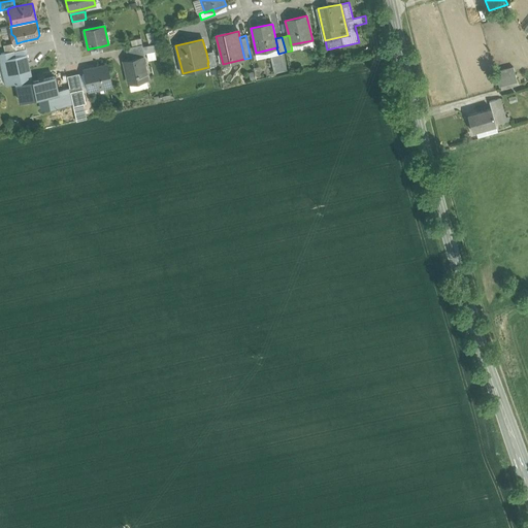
[(291,44),(292,51),(301,48),(302,50),(314,47),(312,40),(291,44)]
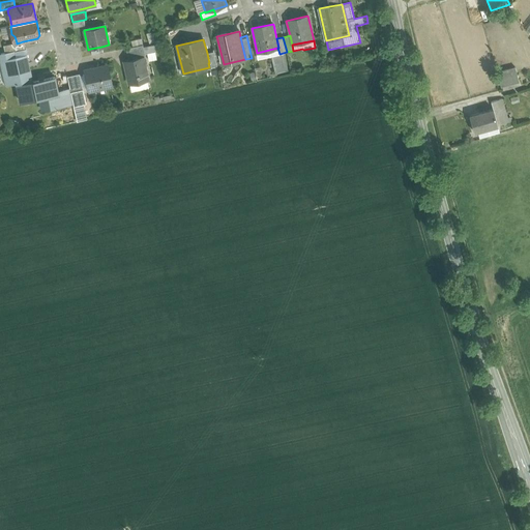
[(17,42),(4,46),(5,53),(15,51),(24,49),(23,41),(17,43),(17,42)]
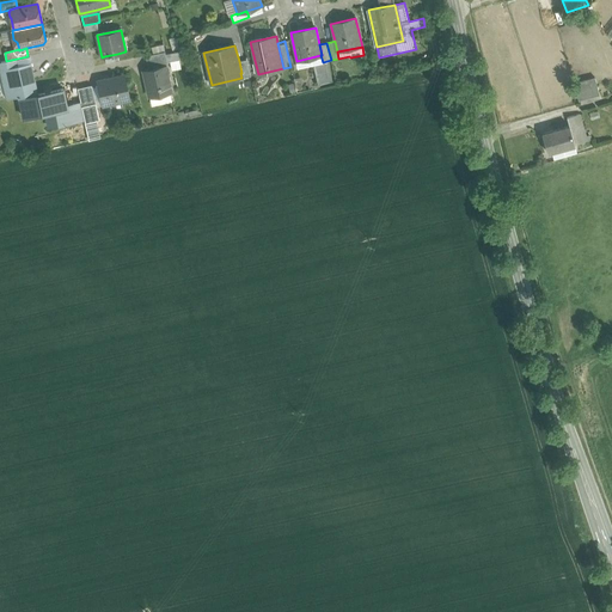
[(165,66),(165,67),(169,66),(167,62),(166,55),(165,51),(148,55),(151,69),(165,66)]
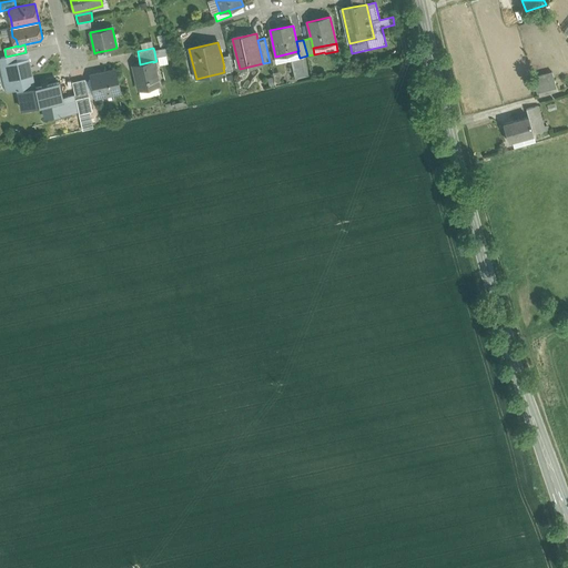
[(6,57),(1,58),(2,66),(3,66),(3,64),(17,61),(16,54),(6,57)]
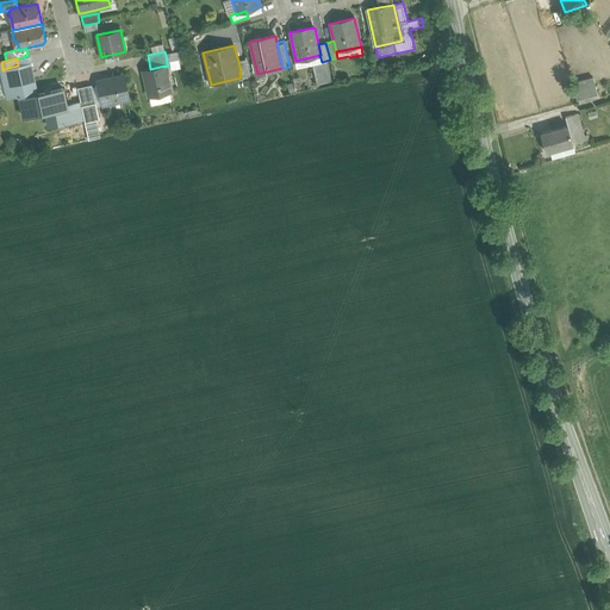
[(247,60),(238,61),(241,73),(240,73),(241,78),(250,75),(247,60)]
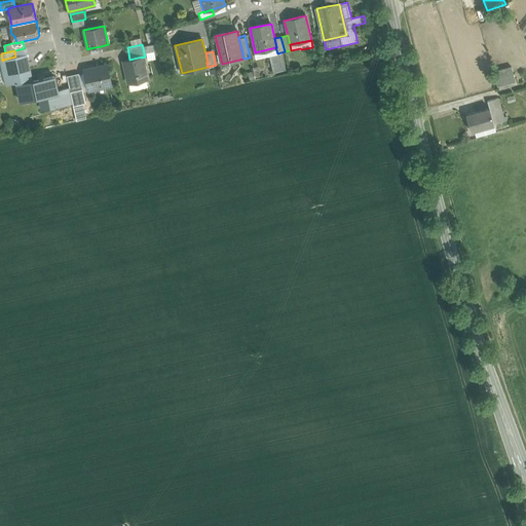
[(15,57),(3,60),(3,61),(6,74),(14,73),(16,84),(32,81),(26,54),(15,57)]
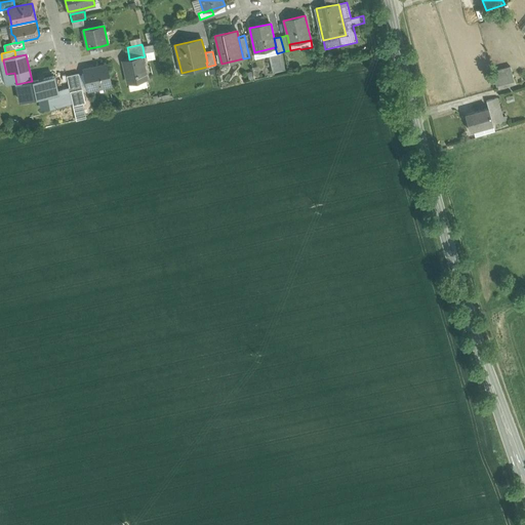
[(129,59),(123,61),(128,83),(147,79),(142,57),(142,56),(129,59)]
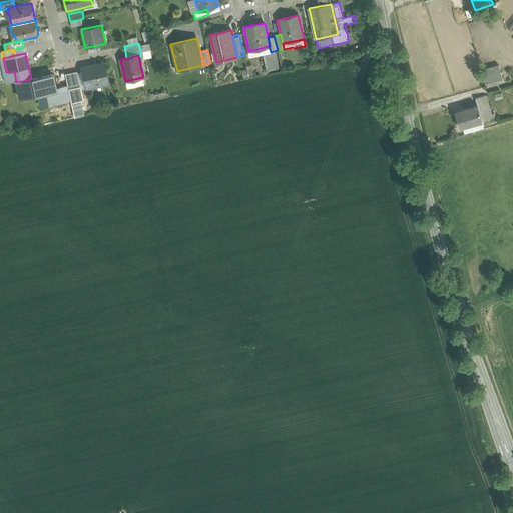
[(104,63),(82,68),(83,72),(86,88),(87,88),(86,86),(100,83),(100,85),(108,83),(104,63)]
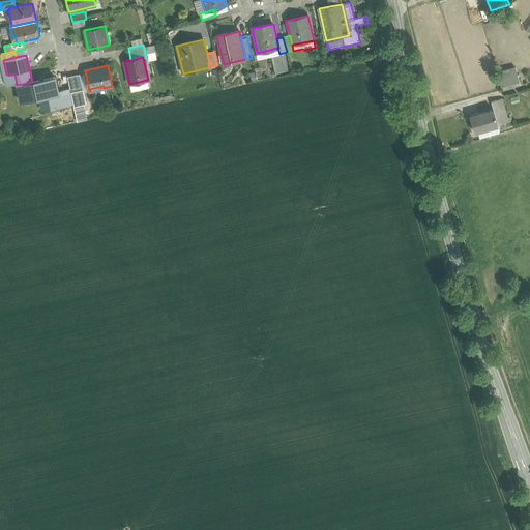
[(514,67),(497,72),(500,85),(518,80),(514,67)]
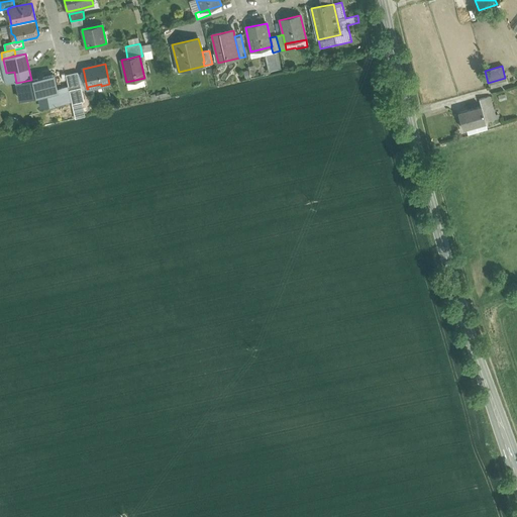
[(84,73),(78,74),(80,84),(82,90),(87,89),(84,73)]
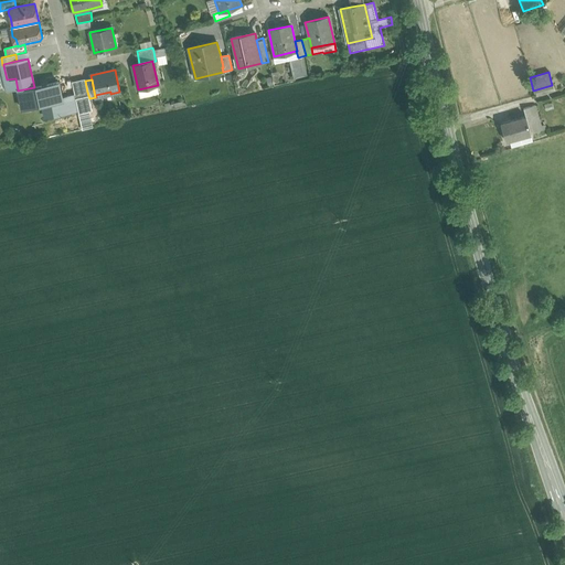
[(72,84),(75,95),(87,92),(85,81),(72,84)]
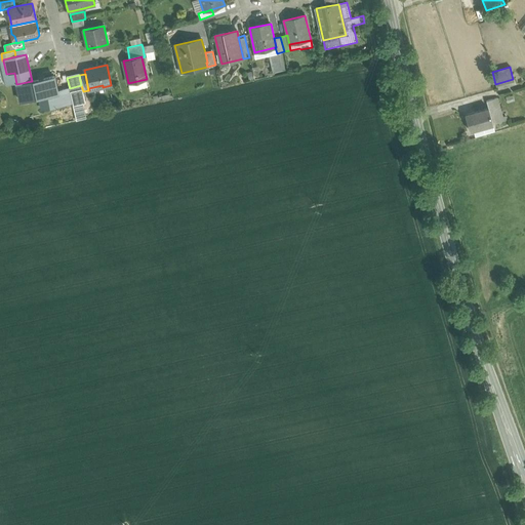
[(32,81),(16,84),(21,102),(47,95),(49,108),(61,105),(57,91),(54,76),(32,81)]
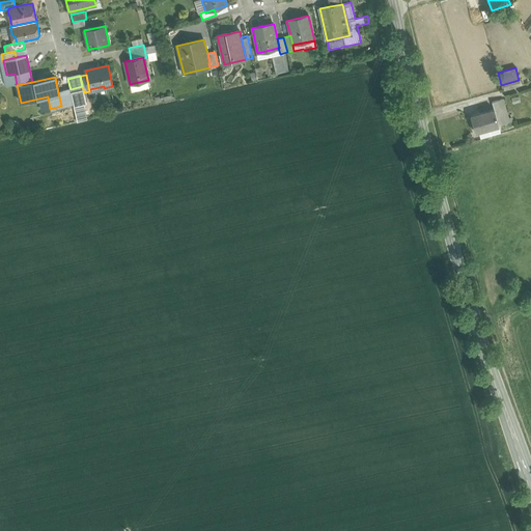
[(150,88),(148,80),(130,84),(132,92),(150,88)]
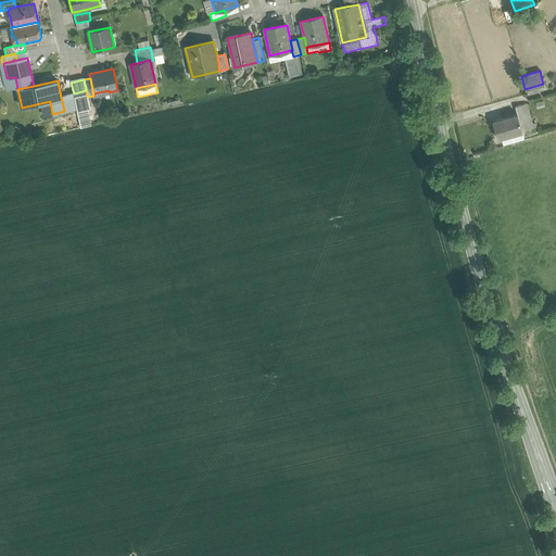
[(543,84),(525,89),(526,92),(544,87),(543,84)]
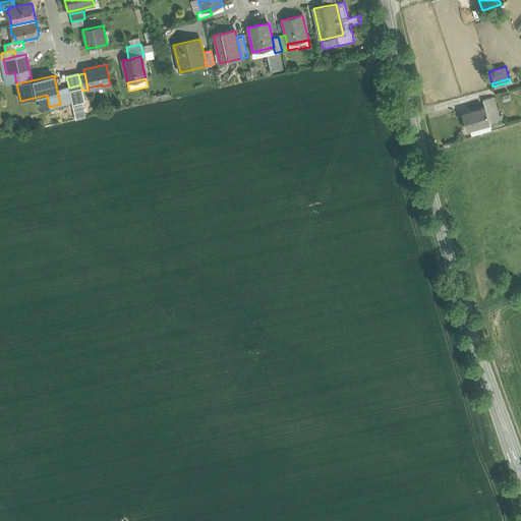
[(80,84),(69,88),(72,102),(72,105),(84,102),(82,91),(80,84)]
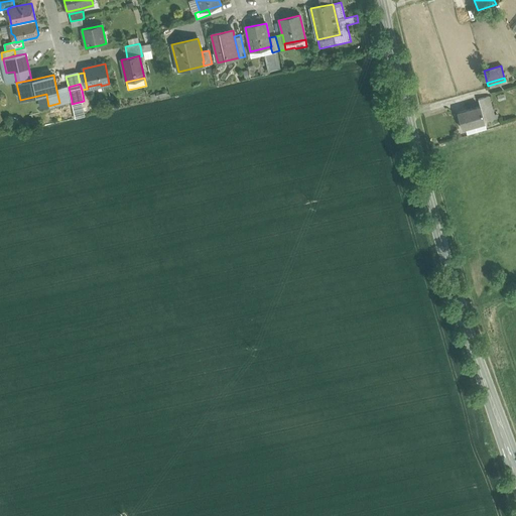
[(69,87),(56,90),(59,103),(72,101),(69,87)]
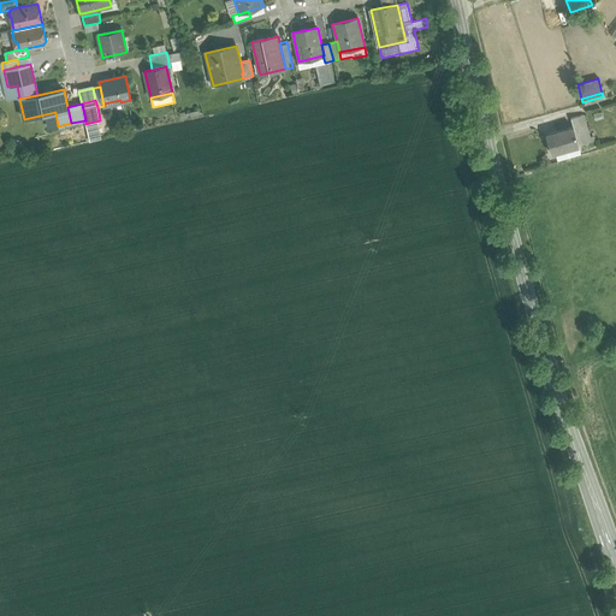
[(584,116),(570,119),(573,128),(574,128),(579,146),(591,142),(584,116)]
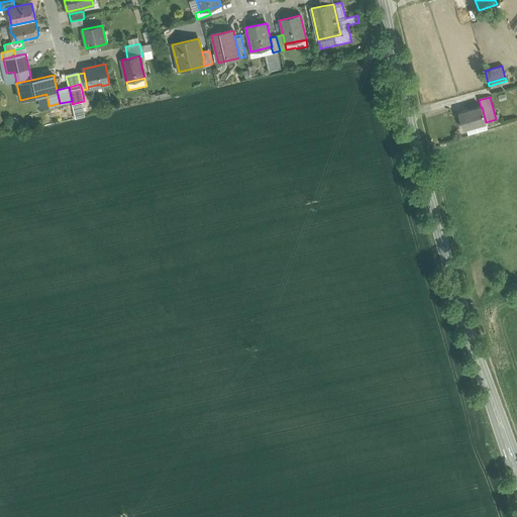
[(481,107),(458,114),(462,129),(466,128),(468,134),(487,128),(486,122),(482,107),(481,107)]
